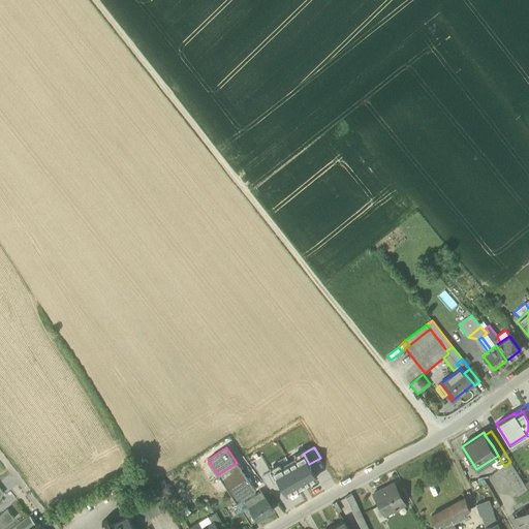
[(316,477),(309,464),(304,455),(274,471),(287,494),(316,477)]
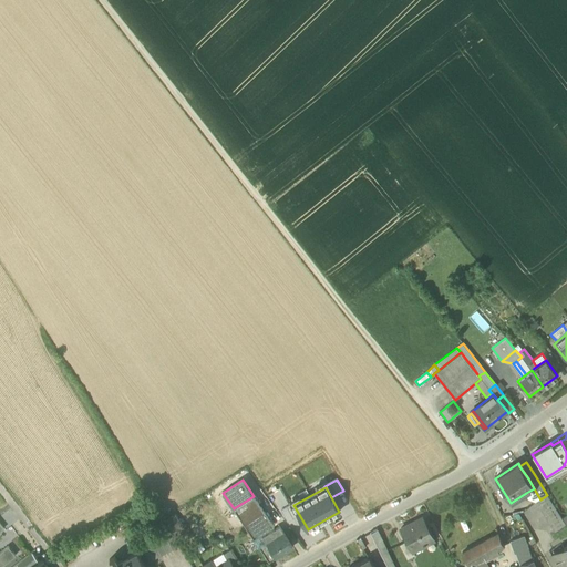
[(531,500),(536,502),(540,500),(534,488),(526,493),(531,500)]
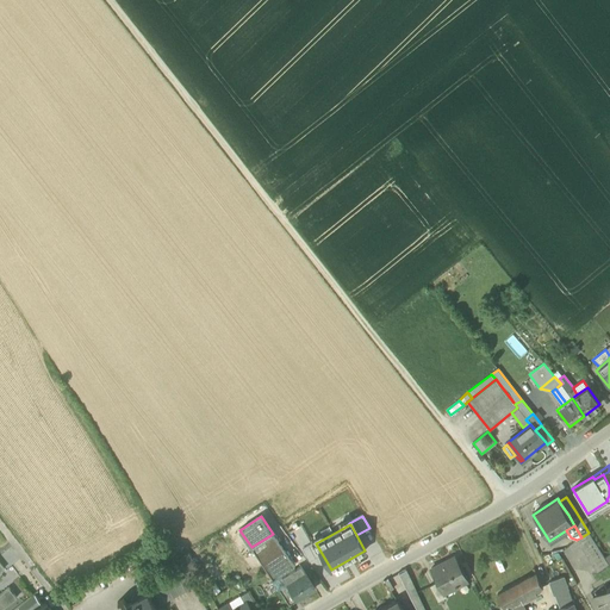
[(589,533),(582,537),(577,540),(597,572),(609,565),(592,539),(589,533)]
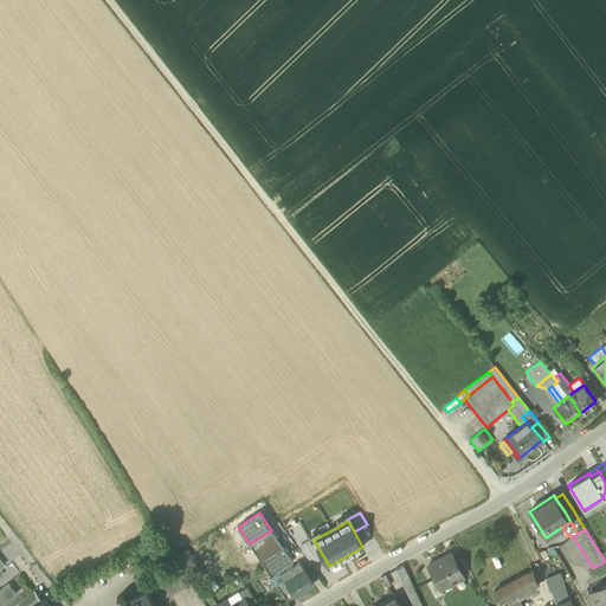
[(250,543),(262,562),(283,548),(271,530),(250,543)]
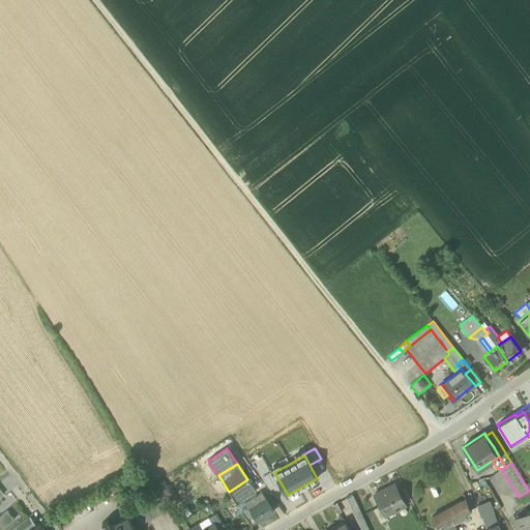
[(273,471),(263,477),(268,488),(280,482),(273,471)]
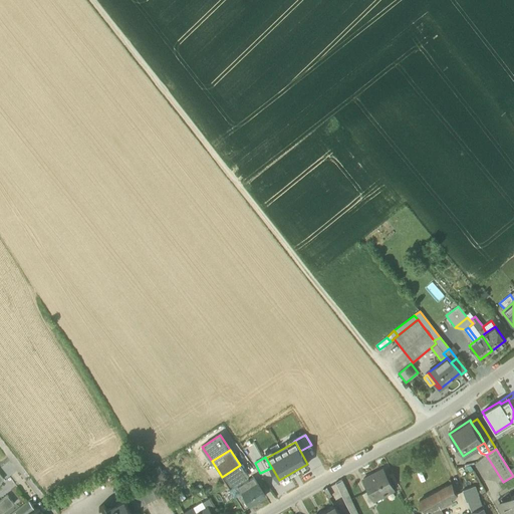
[(248,476),(240,465),(222,477),(230,489),(236,484),(248,476)]
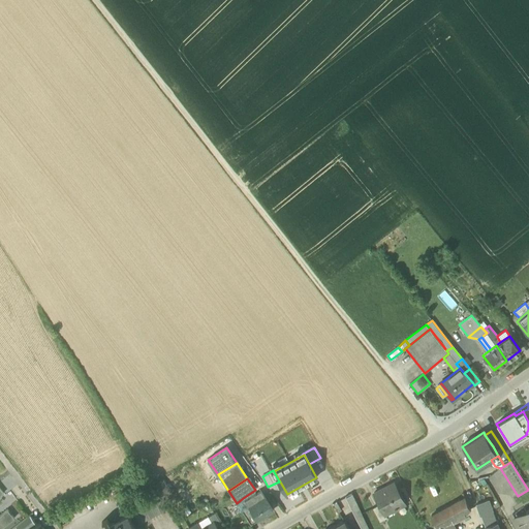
[(161,500),(163,502),(174,496),(163,479),(153,487),(161,500)]
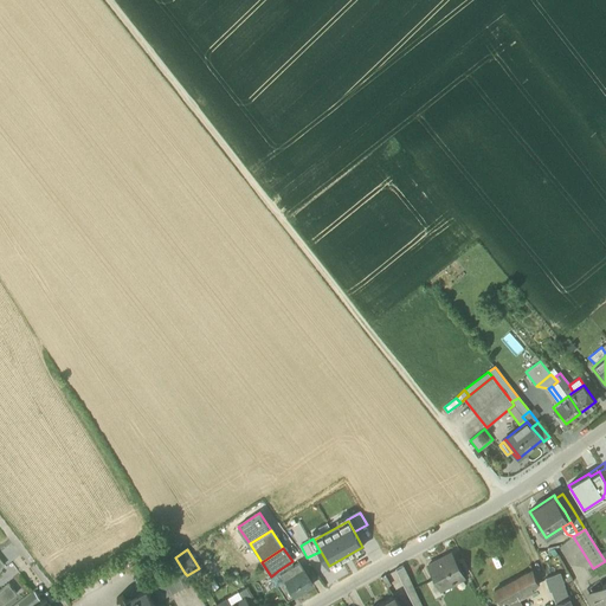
[(434,578),(440,590),(442,588),(464,577),(458,565),(457,566),(451,556),(437,563),(436,561),(429,565),(434,578)]
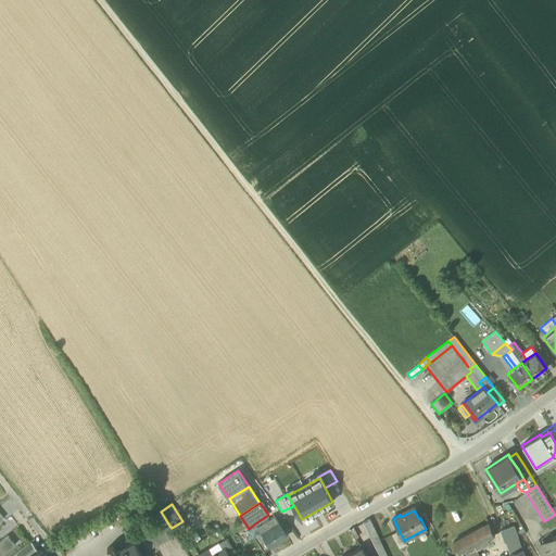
[(274,516),(257,526),(261,532),(270,547),(287,536),(274,516)]
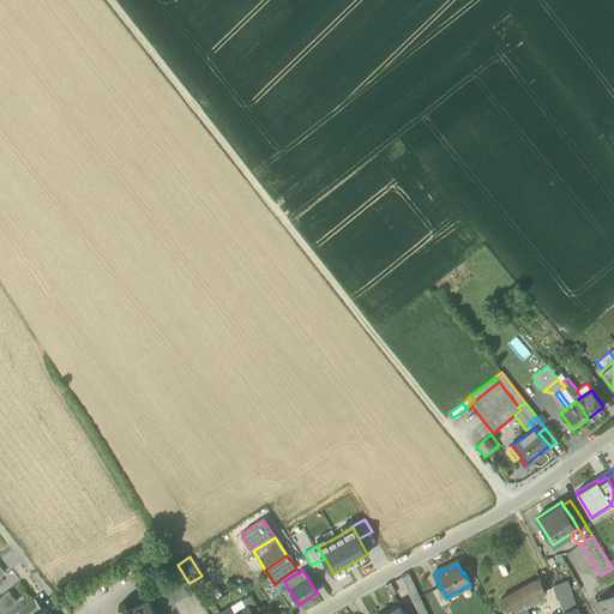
[(401,577),(419,613),(421,613),(426,612),(415,588),(408,573),(401,577)]
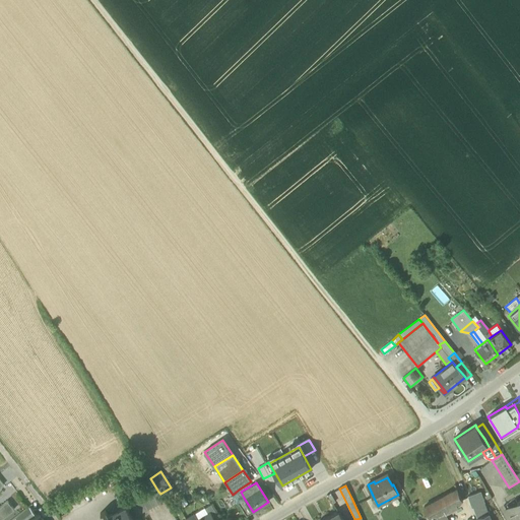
[(238,502),(244,498),(241,492),(239,490),(233,495),(231,496),(237,503),(238,502)]
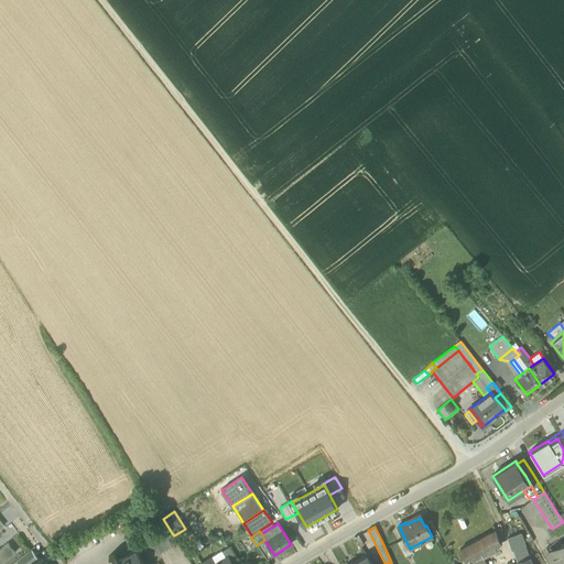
[(496,531),(459,551),(465,563),(473,559),(481,554),(483,559),(484,557),(497,551),(495,546),(501,543),(496,531)]
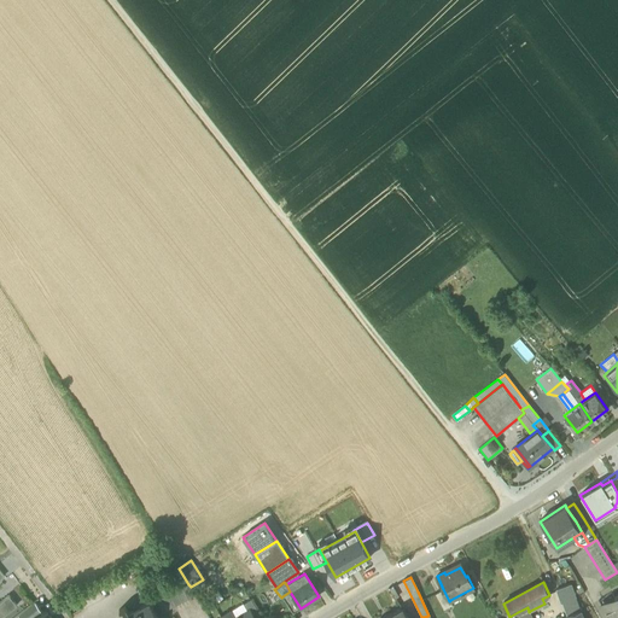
[(170,594),(176,606),(194,596),(188,584),(170,594)]
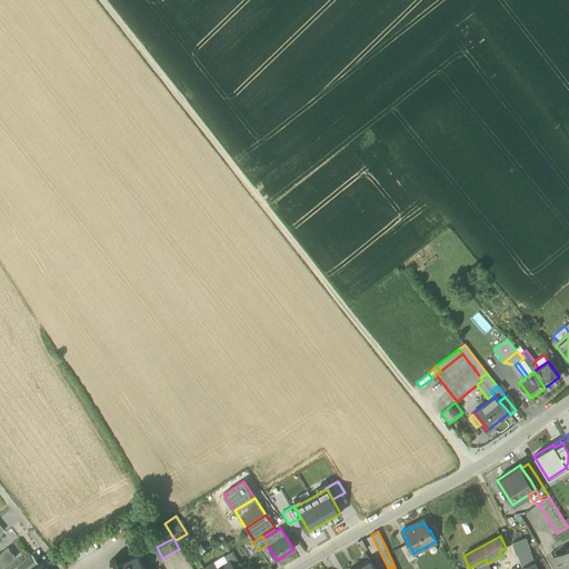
[(512,542),(517,556),(530,551),(525,538),(512,542)]
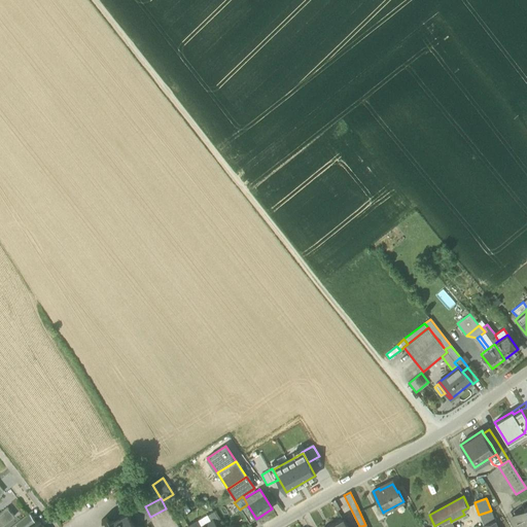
[(371,506),(378,520),(386,516),(384,512),(383,513),(378,502),(371,506)]
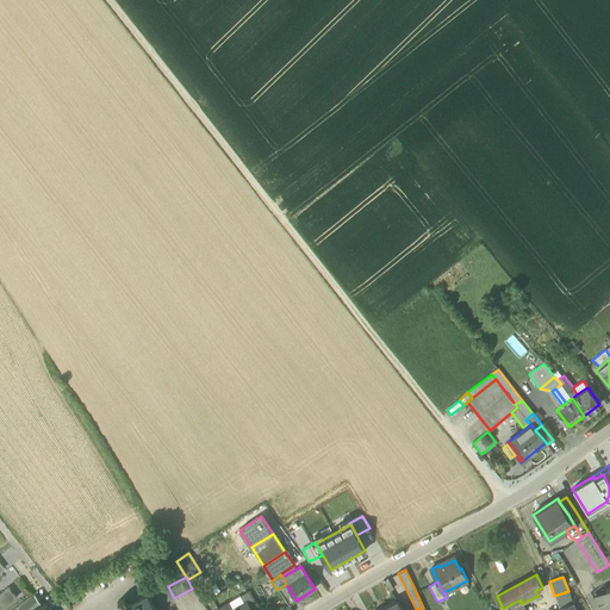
[(221,592),(216,584),(209,587),(213,596),(221,592)]
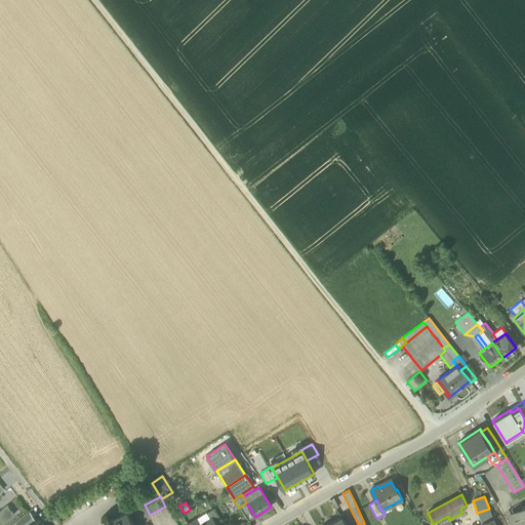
[(240,507),(249,521),(255,517),(246,502),(240,507)]
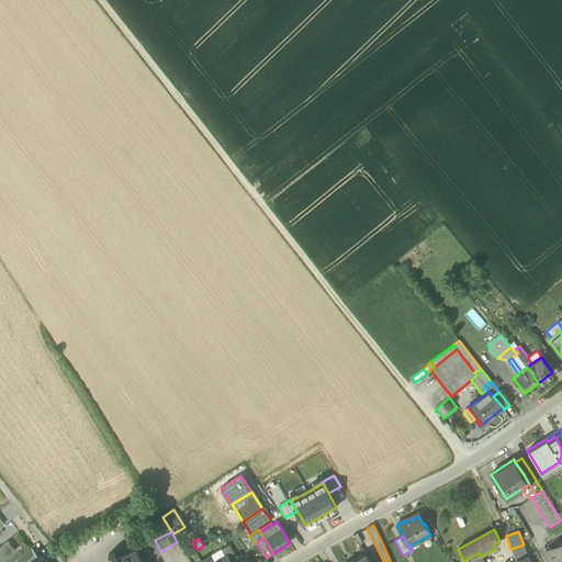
[(160,551),(155,540),(143,547),(148,557),(160,551)]
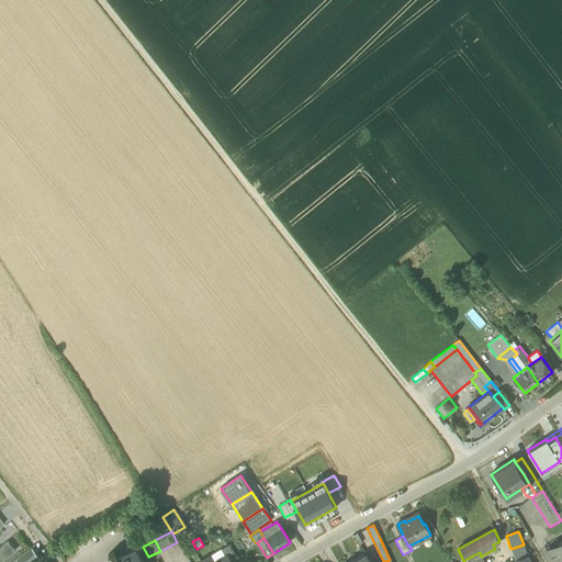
[(548,551),(553,561),(561,561),(561,540),(559,542),(560,544),(548,551)]
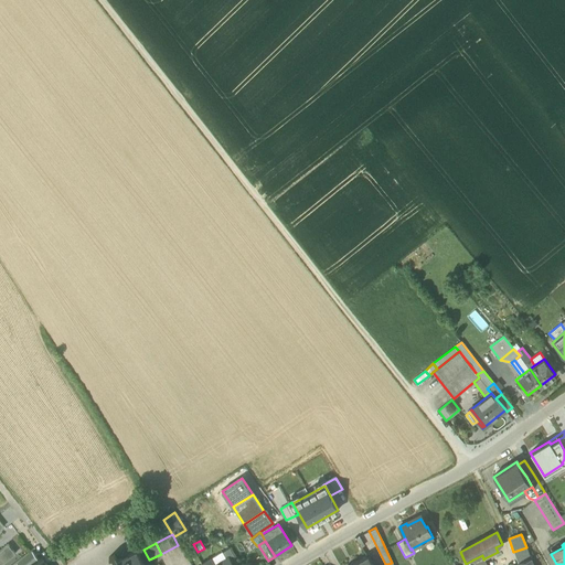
[(0,564),(16,554),(8,544),(0,550),(0,564)]
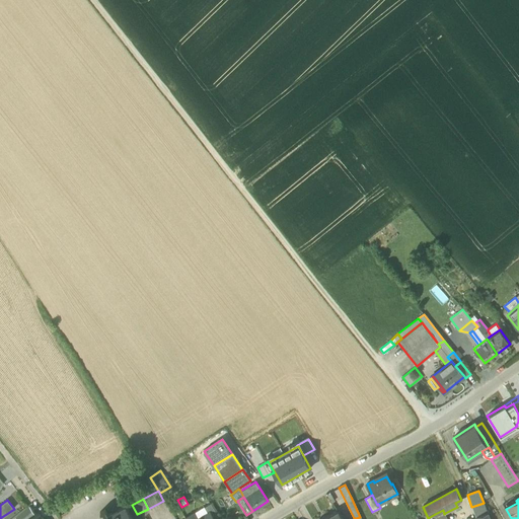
[(209,512),(212,517),(217,514),(211,503),(205,507),(208,513),(209,512)]
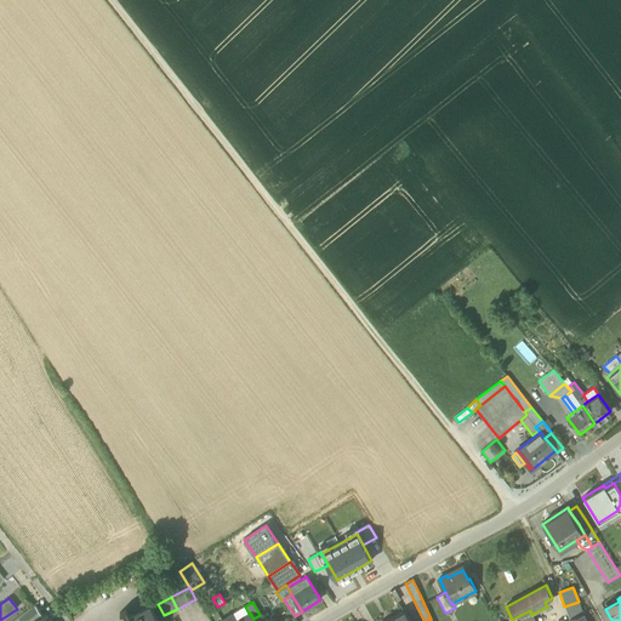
[(579,602),(564,607),(569,619),(582,614),(584,614),(579,602)]
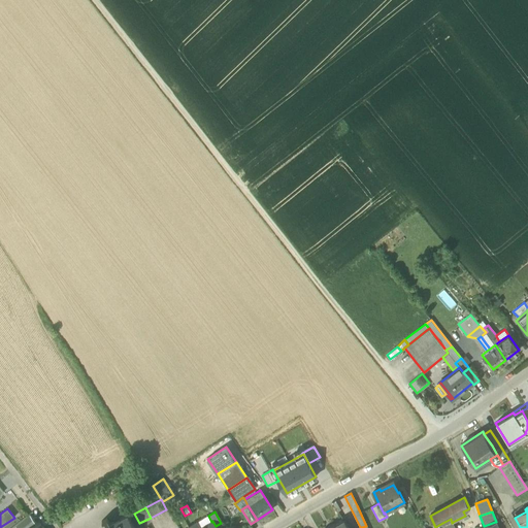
[(15,526),(17,527),(25,527),(36,522),(30,515),(15,526)]
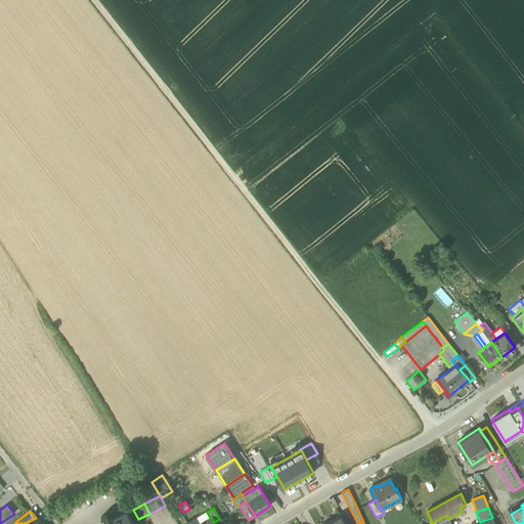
[(133,523),(126,511),(119,515),(120,518),(113,522),(114,523),(133,523)]
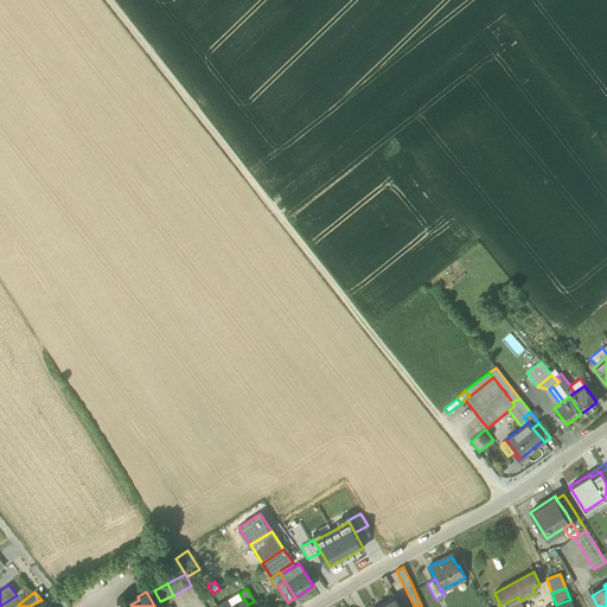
[(238,593),(227,600),(229,606),(230,606),(243,600),(240,593),(238,593)]
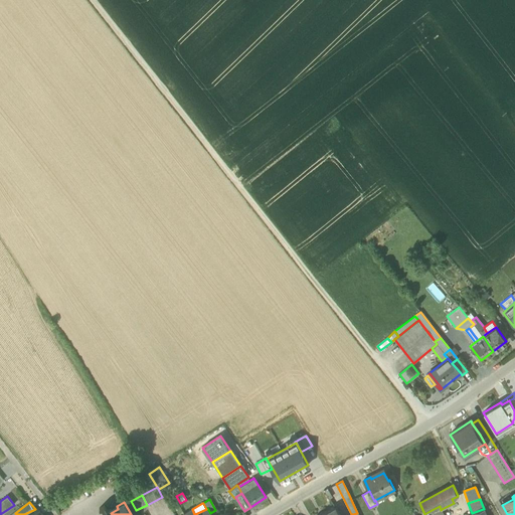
[(99,508),(102,514),(108,514),(109,514),(104,506),(99,508)]
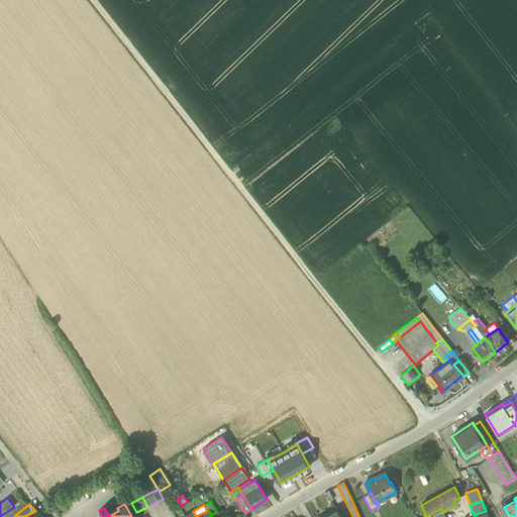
[(433,512),(434,516),(445,516),(443,511),(442,512),(441,508),(433,512)]
